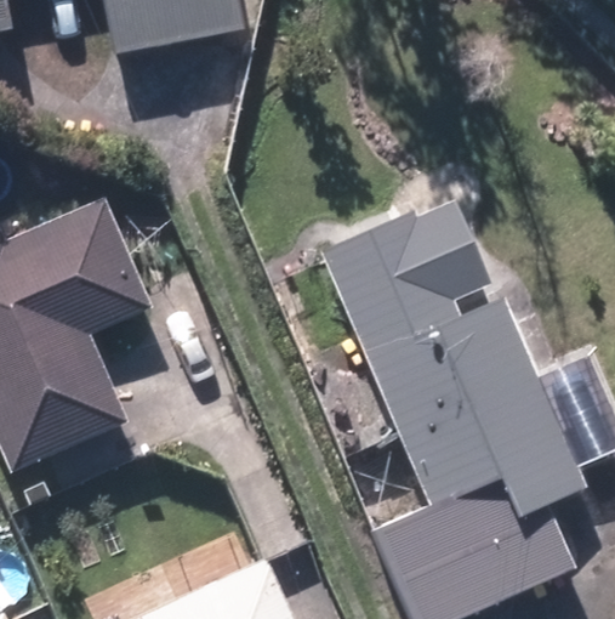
[(0,30),(13,28),(7,0),(104,0),(117,55),(249,27),(241,0),(0,0),(0,30)]
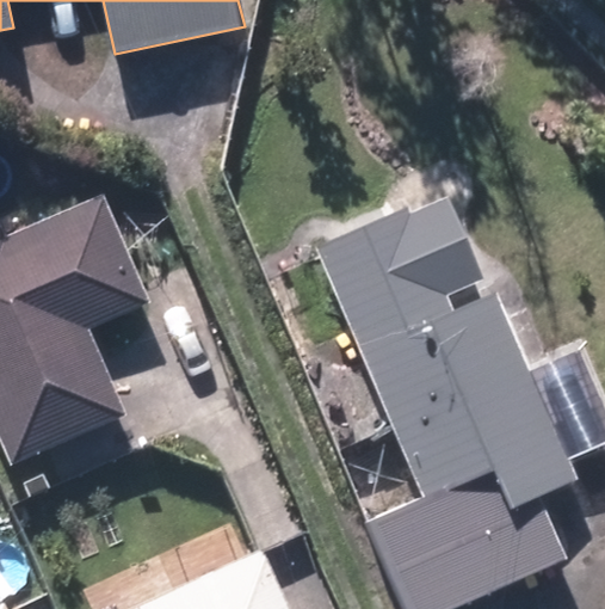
[(450,186),(313,246),(423,497),(366,522),(403,608),(480,608),(588,563),(555,487),(580,477),(498,288),(451,308),(446,296),(489,277),(450,186)]
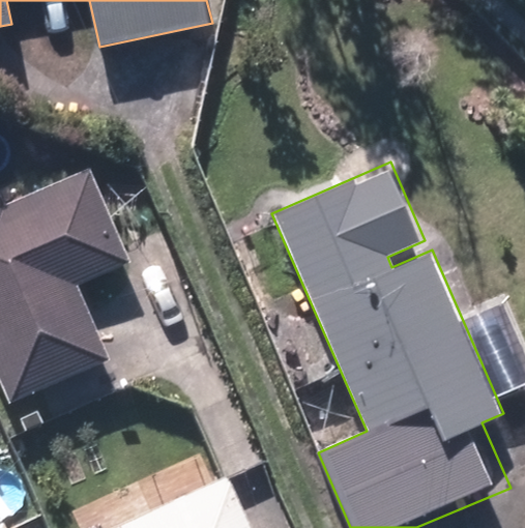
[(0,380),(9,402),(109,359),(77,286),(130,263),(90,169),(5,206),(0,194),(0,380)]
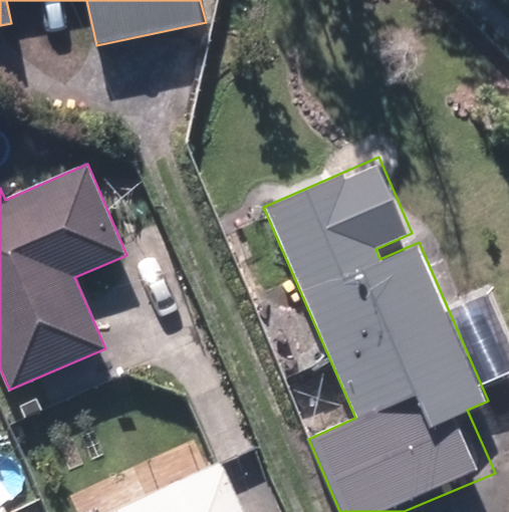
[(243,511),(221,461),(106,511),(243,511)]
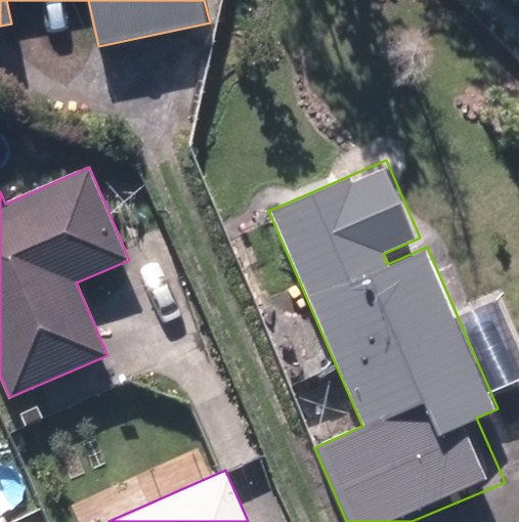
All buildings are outlined.
